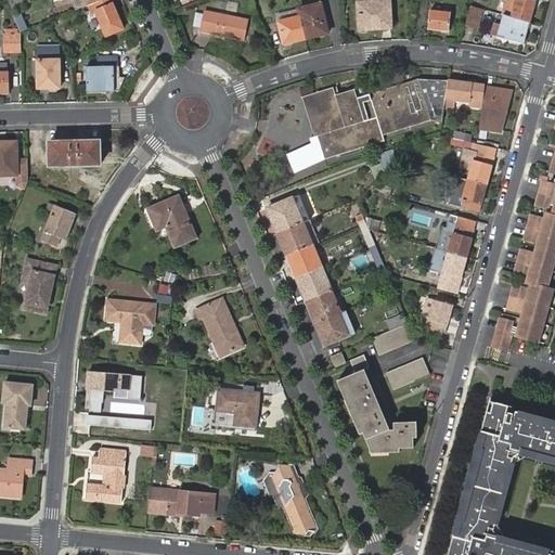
[(7,0),(12,11),(31,2),(30,0),(7,0)]
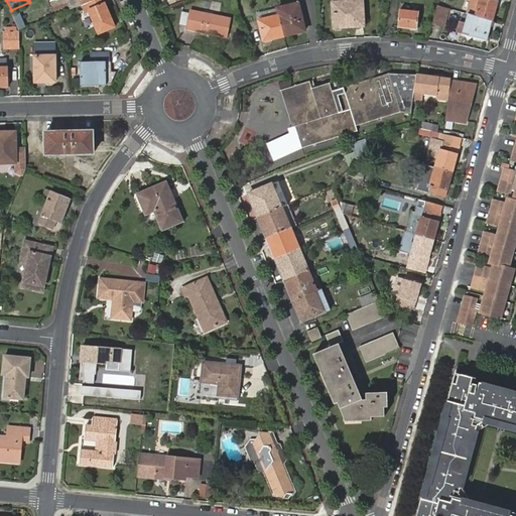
[(80,0),(63,0),(65,2),(67,2),(71,10),(83,5),(80,0)]
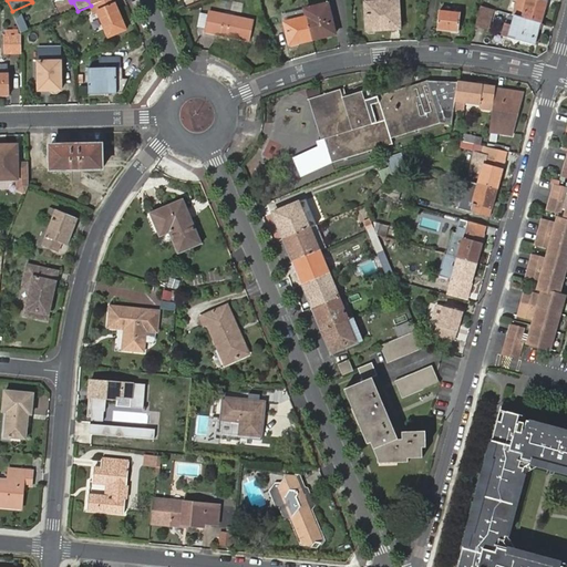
[(111,6),(109,0),(102,0),(94,3),(109,37),(126,30),(115,3),(111,6)]
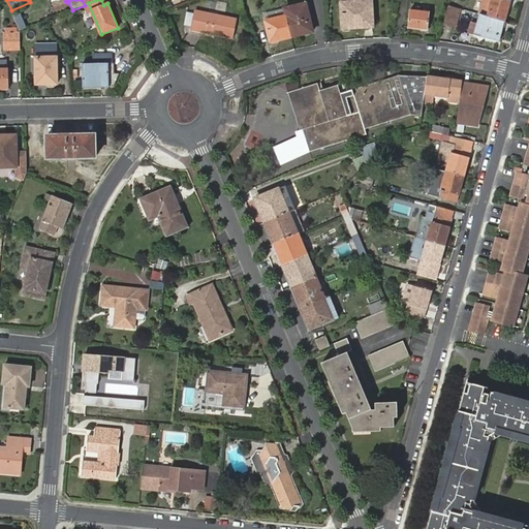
[(504,11),(507,1),(504,0),(484,0),(480,13),(505,20),(508,12),(504,11)]
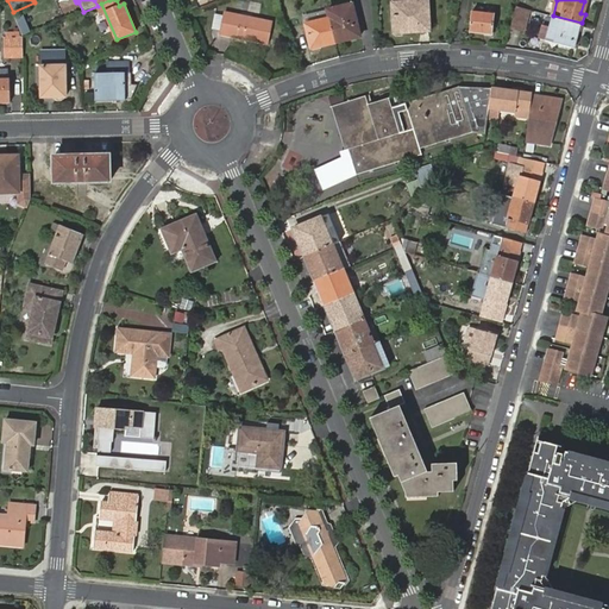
[(393,2),(395,33),(429,31),(428,1),(393,2)]
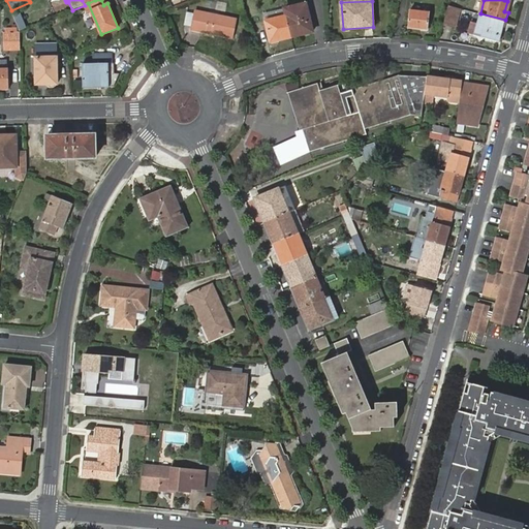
[(412,1),(410,28),(431,30),(434,3),(412,1)]
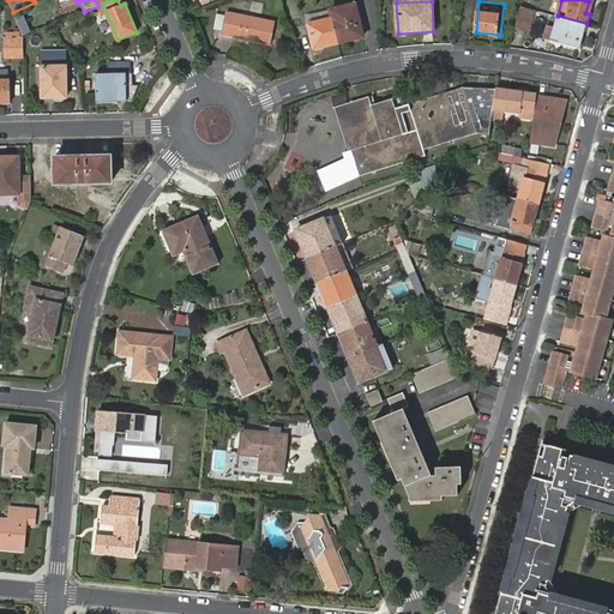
[(356,5),(331,10),(332,19),(338,43),(365,37),(356,5)]
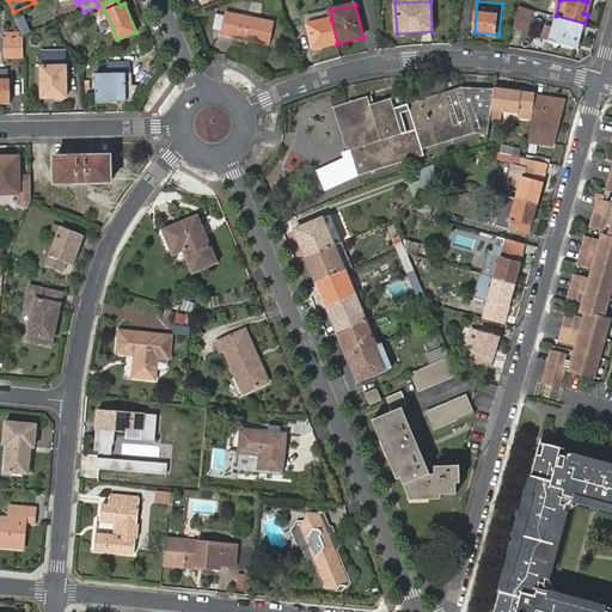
[(520,5),(513,26),(528,31),(536,10),(520,5)]
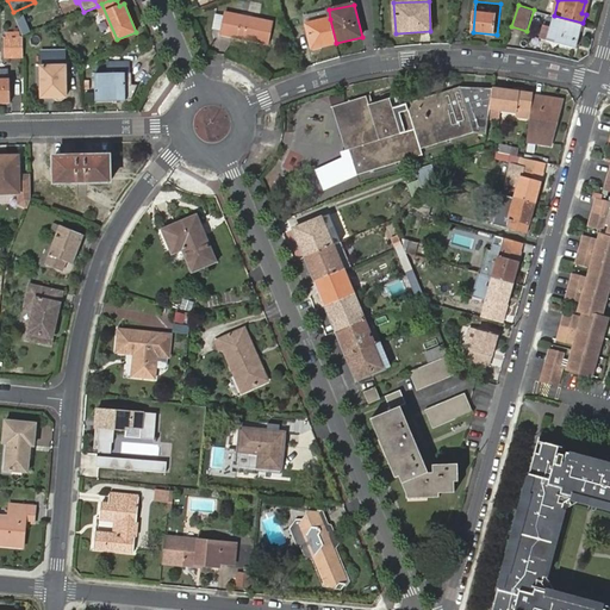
[(330,19),(329,10),(305,16),(307,25),(330,19)]
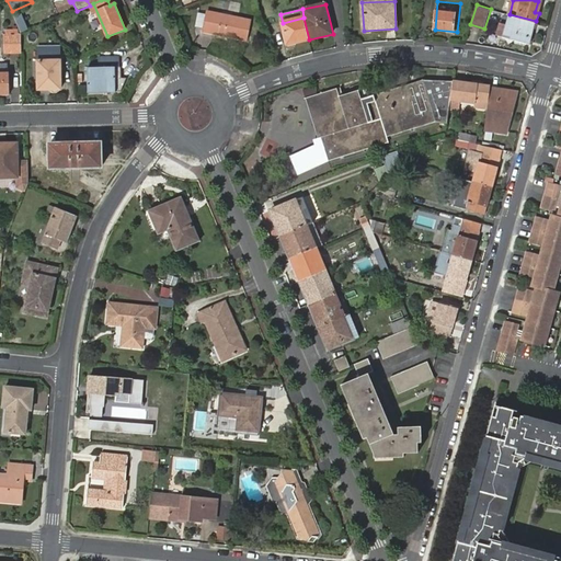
[(206,12),(203,31),(247,38),(250,21),(206,12)]
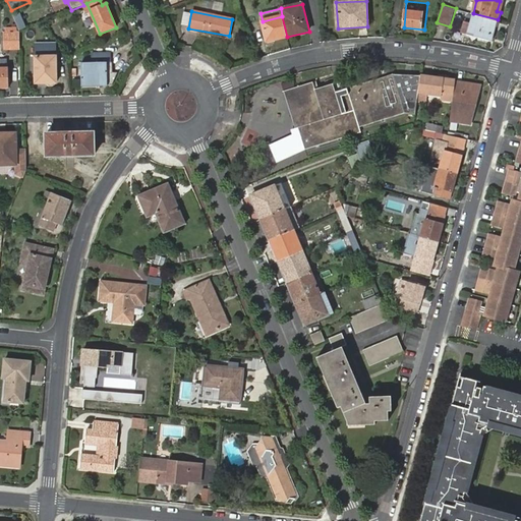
[(19,29),(26,27),(23,12),(15,14),(19,29)]
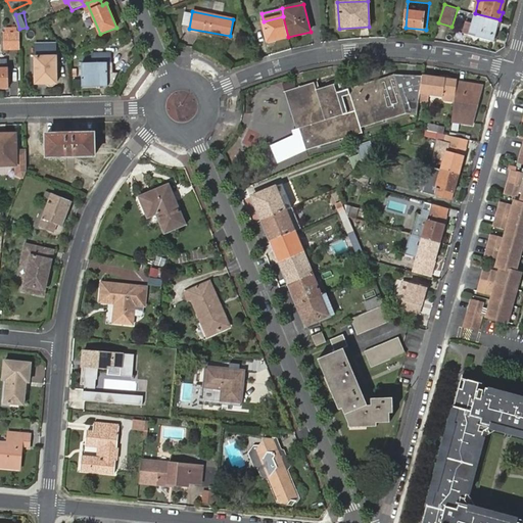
[(493,43),(498,21),(474,15),(469,37),(493,43)]
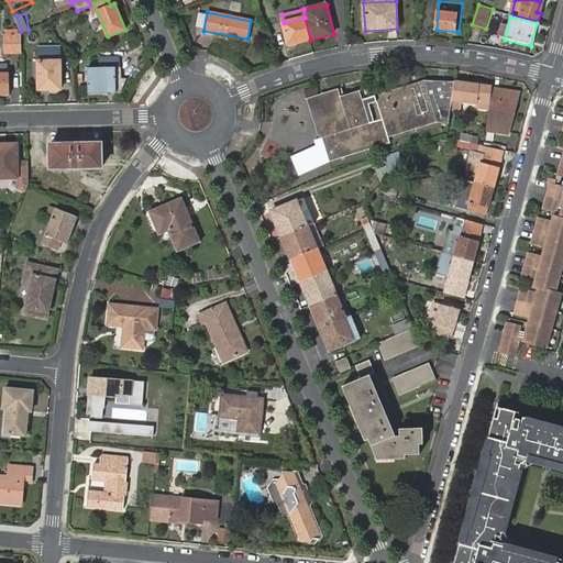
[(288,45),(310,40),(305,18),(284,23),(288,45)]
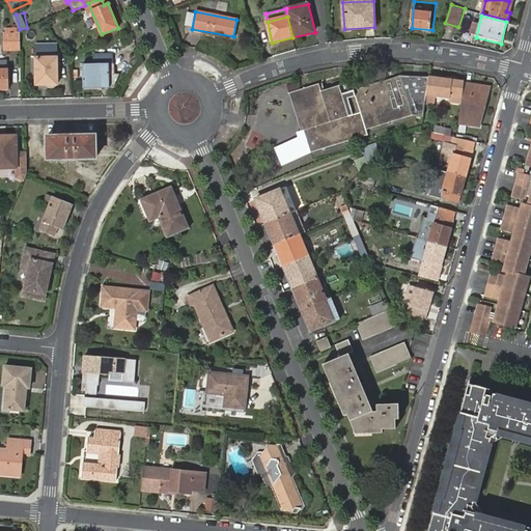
[(4,51),(20,50),(20,34),(3,34),(4,51)]
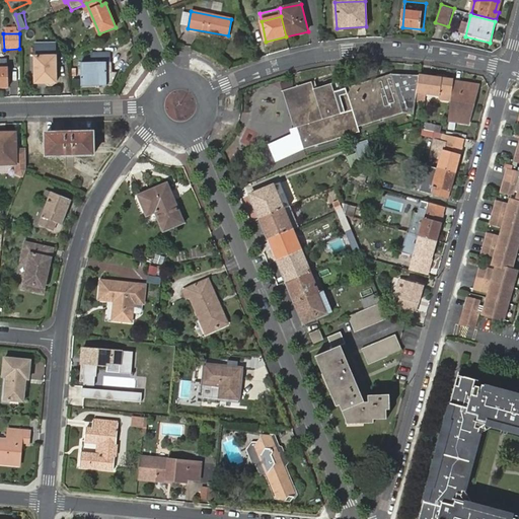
[(44,57),(44,45),(35,45),(36,83),(45,83),(46,85),(47,86),(48,88),(50,88),(51,88),(53,88),(55,87),(56,86),(57,82),(56,57),(44,57)]
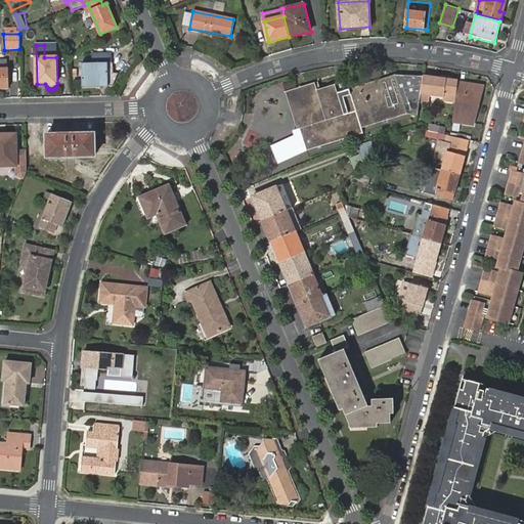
[(55,45),(44,45),(44,57),(56,57),(55,45)]
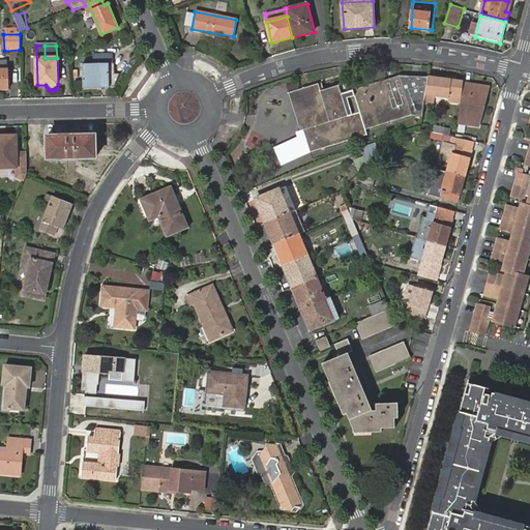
[(97,87),(97,64),(83,65),(84,88),(97,87)]
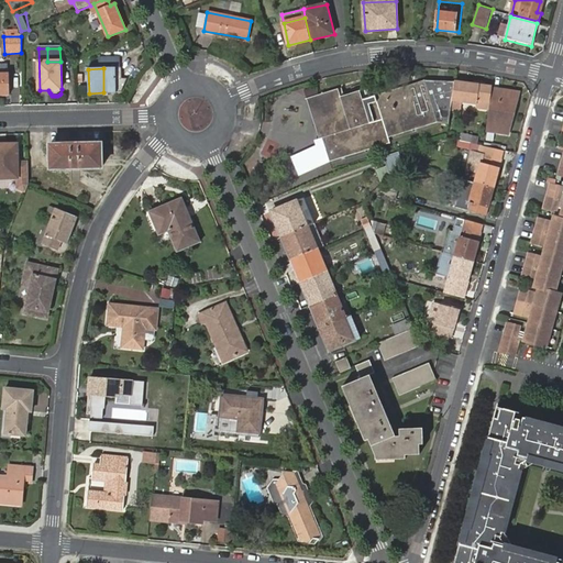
[(116,68),(103,68),(103,92),(117,92),(116,68)]
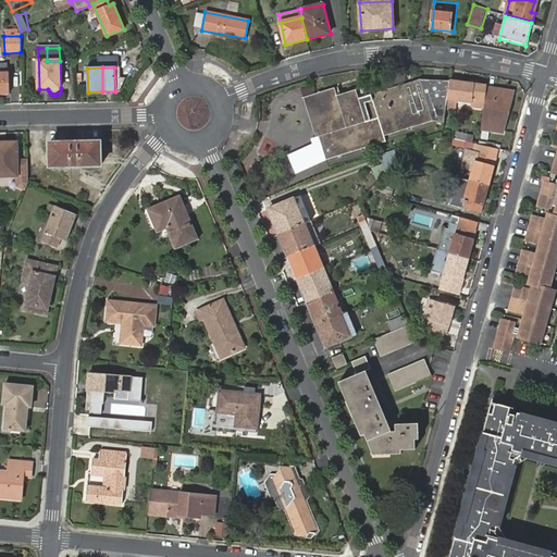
[(0,73),(0,94),(10,94),(10,74),(9,73),(0,73)]
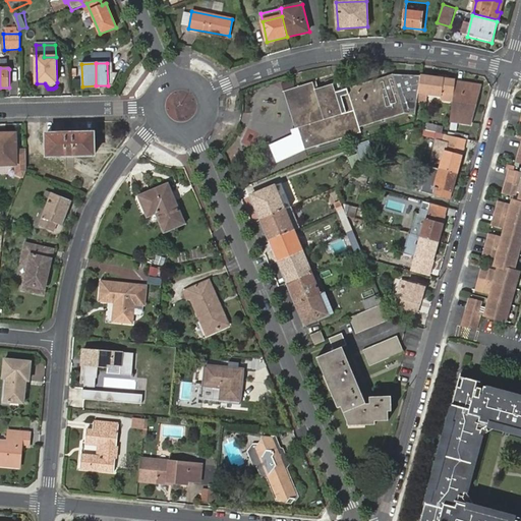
[(286,92),(298,126),(306,150),(362,131),(360,126),(405,111),(415,113),(418,96),(420,76),(392,73),(344,90),(333,94),(330,85),(315,90),(312,82),(286,92)]
